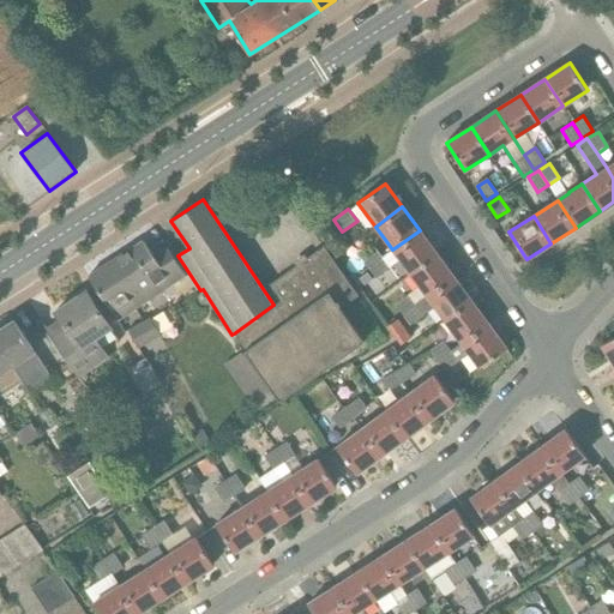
[(420,230),(392,250),(401,262),(410,274),(437,254),(425,236),(420,230)]
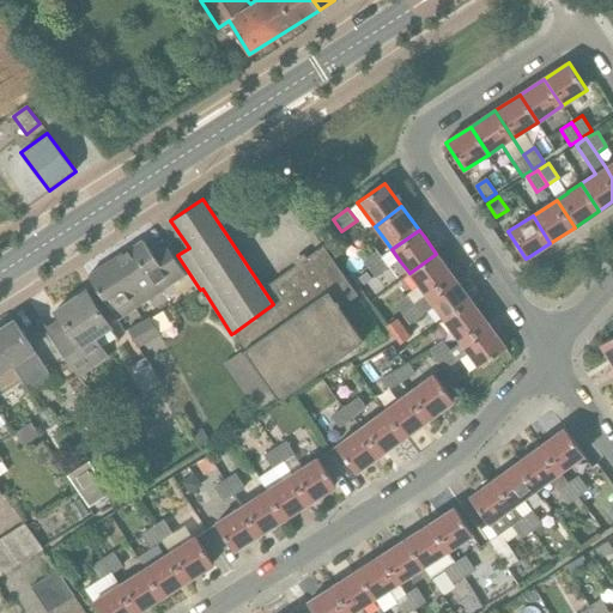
[(169,281),(183,272),(167,246),(153,254),(145,241),(123,254),(89,277),(117,320),(151,298),(171,285),(169,281)]
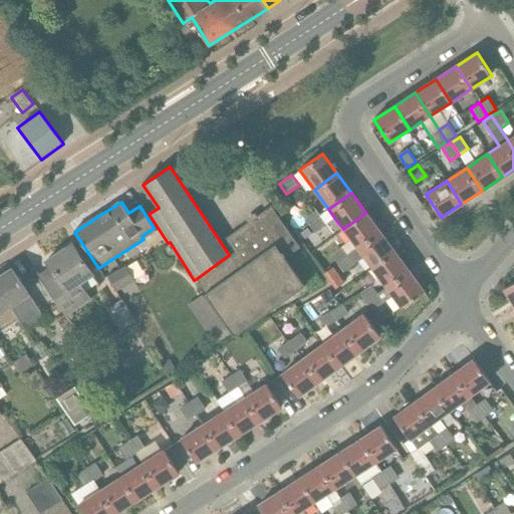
[(196,279),(206,293),(234,335),(304,286),(285,258),(300,248),(271,207),(225,240),(233,252),(229,255),(196,279)]
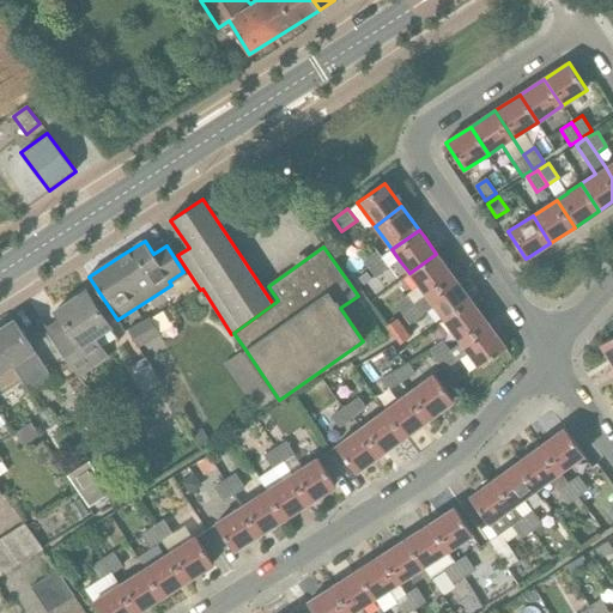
[(382,258),(375,248),(360,259),(368,268),(382,258)]
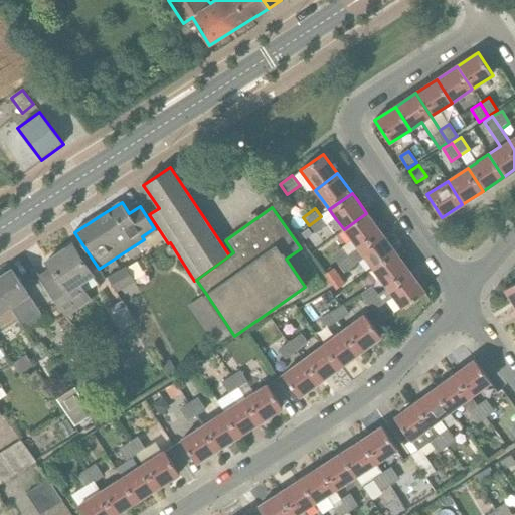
[(344,229),(352,240),(358,248),(381,232),(366,213),(344,229)]
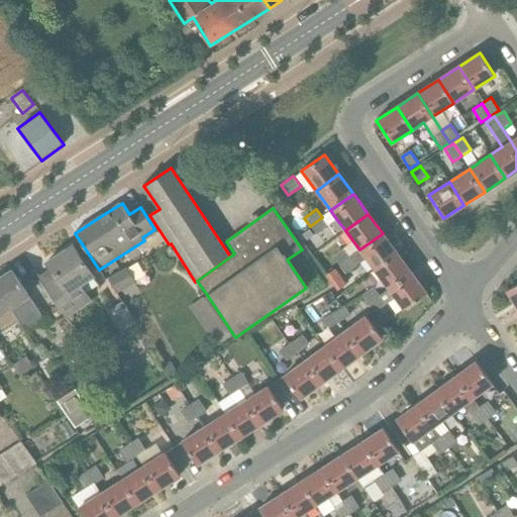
[(328,226),(322,217),(310,226),(316,235),(328,226)]
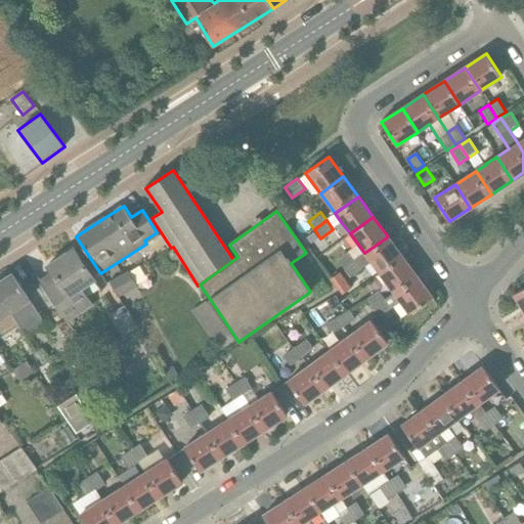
[(364,253),(354,260),(361,269),(370,262),(380,274),(402,257),(388,236),(364,253)]
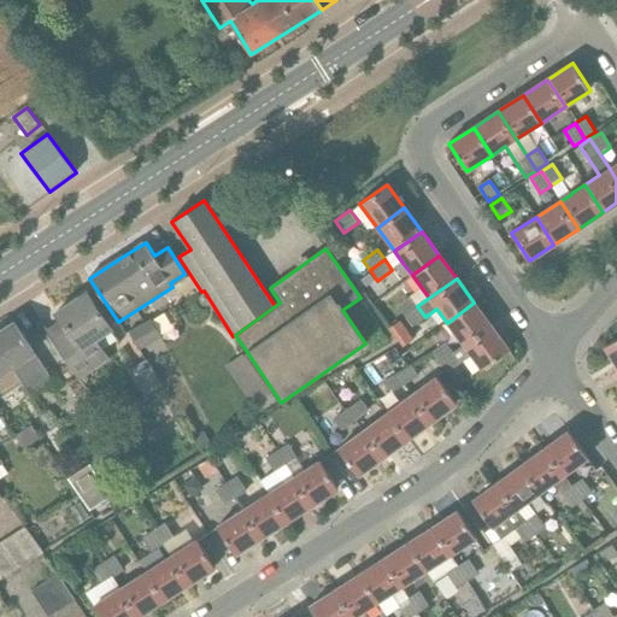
[(52,340),(80,381),(110,360),(98,341),(112,331),(87,293),(57,313),(68,330),(52,340)]
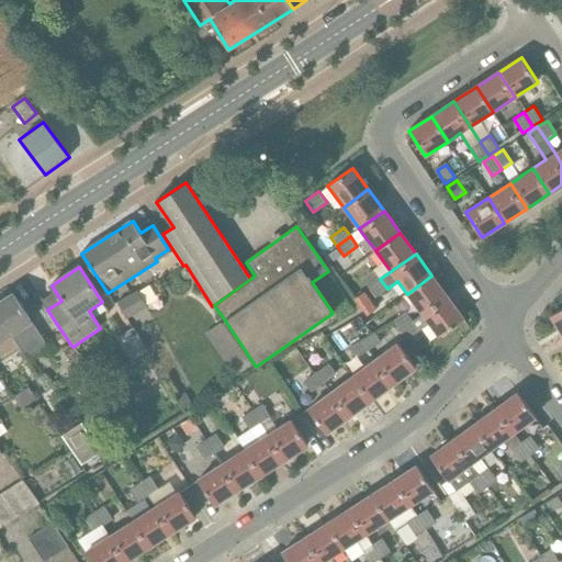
[(368,288),(380,279),(373,270),(361,279),(368,288)]
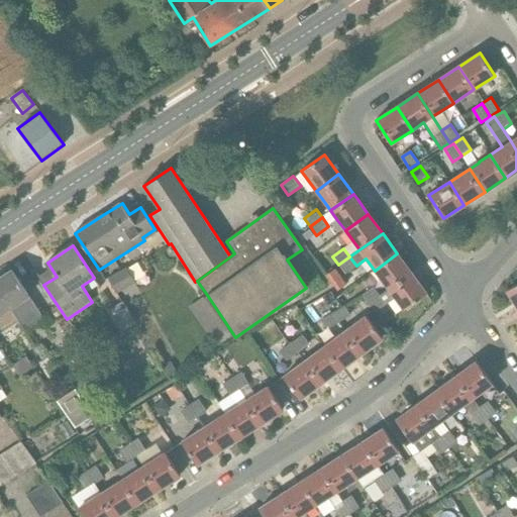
[(375,271),(382,281),(389,290),(412,274),(397,253),(375,271)]
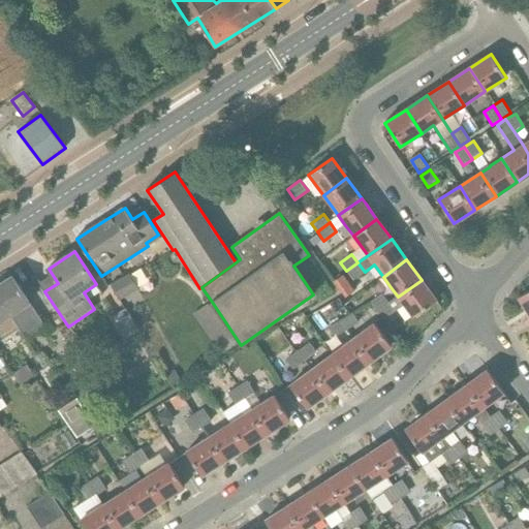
[(365,272),(358,262),(346,271),(353,281),(365,272)]
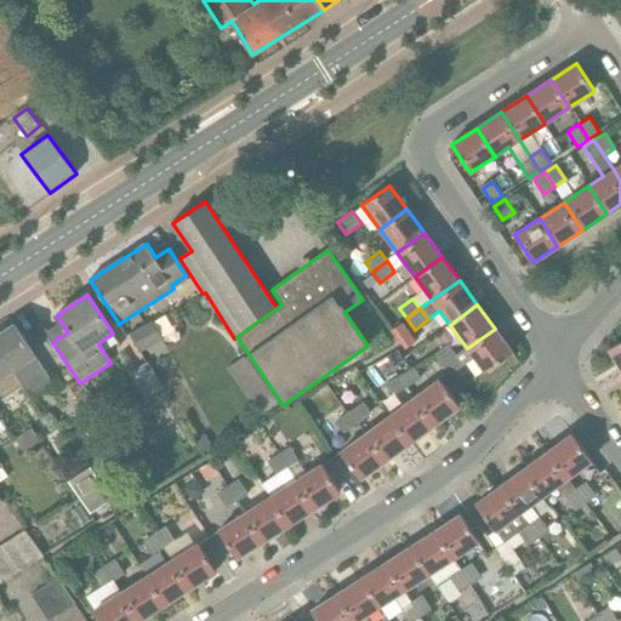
[(140,352),(161,340),(152,323),(130,335),(131,335),(127,337),(132,347),(140,352)]
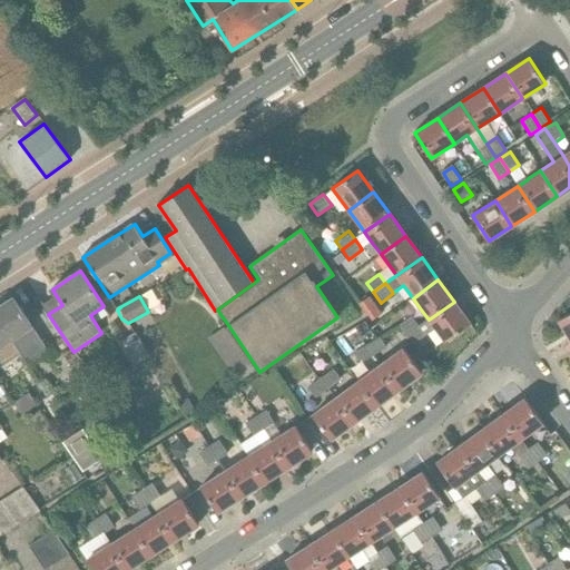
[(370,296),(360,303),(372,321),(383,313),(370,296)]
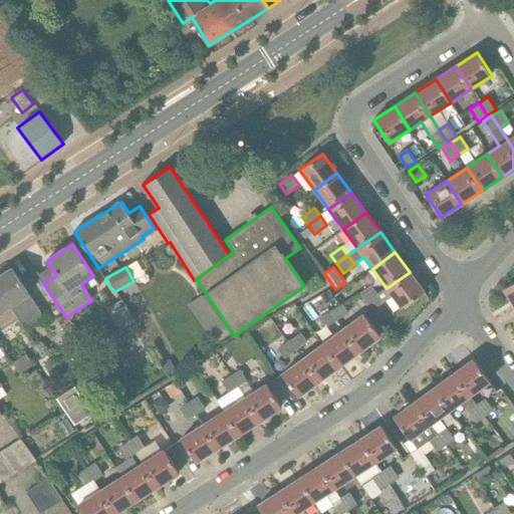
[(0,277),(0,289),(11,307),(25,328),(42,316),(28,295),(29,295),(12,269),(0,277)]
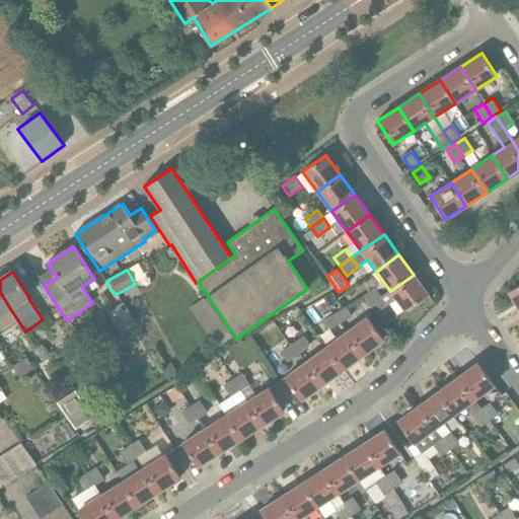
[(390,291),(381,298),(387,306),(397,299),(405,310),(428,294),(414,275),(390,291)]
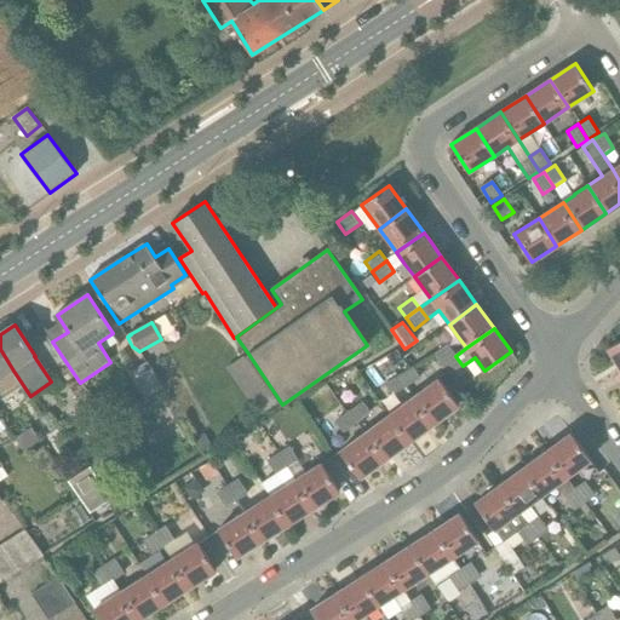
[(619,367),(619,339),(608,348),(619,365),(619,367)]
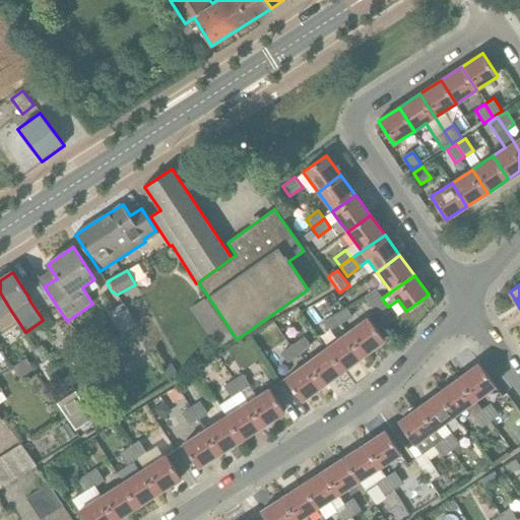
[(370,308),(382,299),(375,289),(364,298),(370,308)]
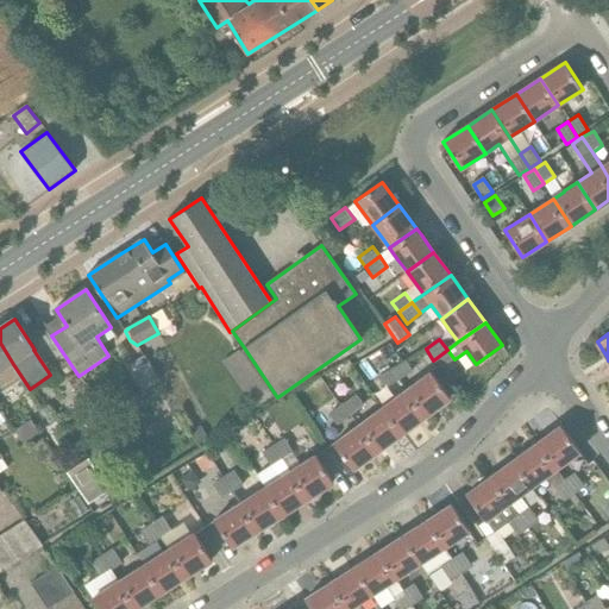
[(0,371),(13,364),(0,343),(0,371)]
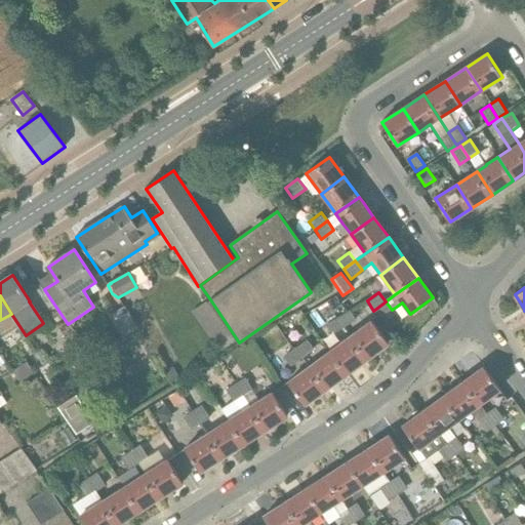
[(236,345),(207,301),(191,313),(219,356),(236,345)]
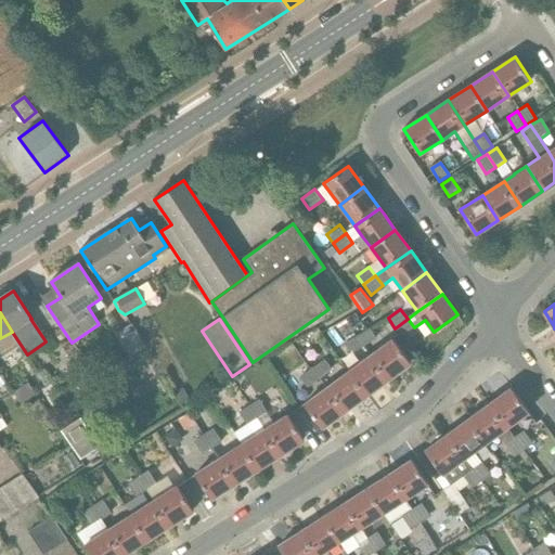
[(414,327),(408,319),(395,328),(402,337),(414,327)]
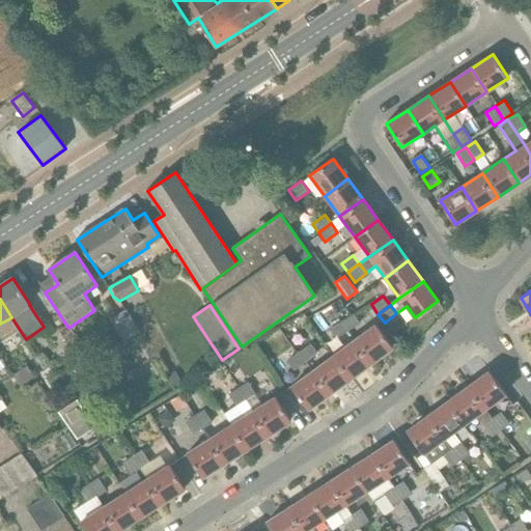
[(123,341),(139,333),(128,309),(111,318),(123,341)]
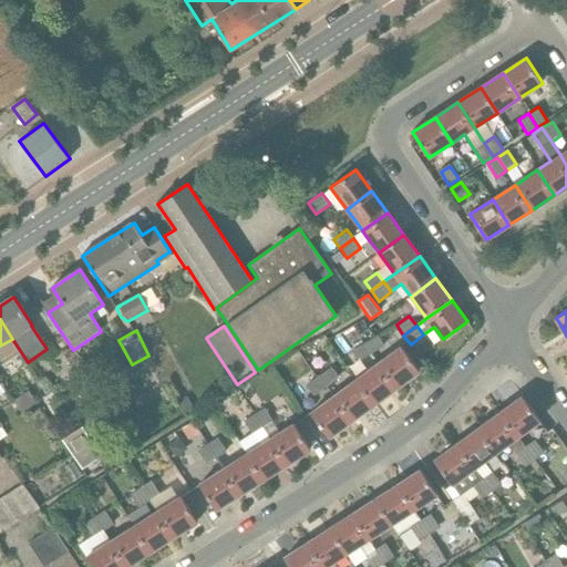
[(383,347),(385,346),(378,336),(375,337),(364,343),(371,352),(383,347)]
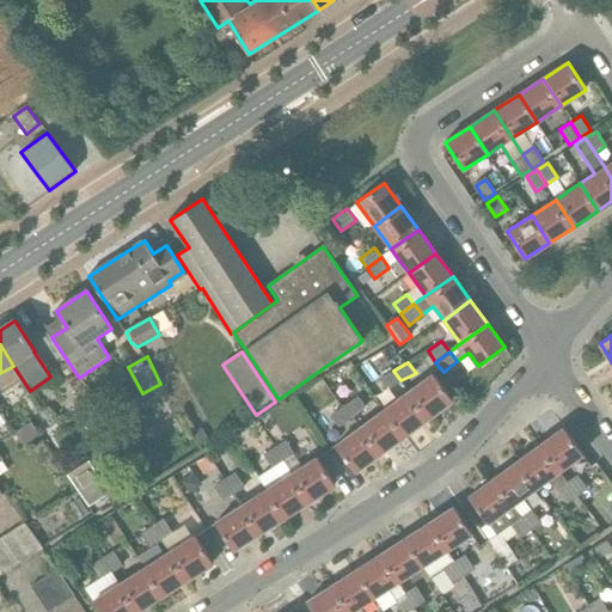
[(386,387),(401,380),(393,371),(379,379),(386,387)]
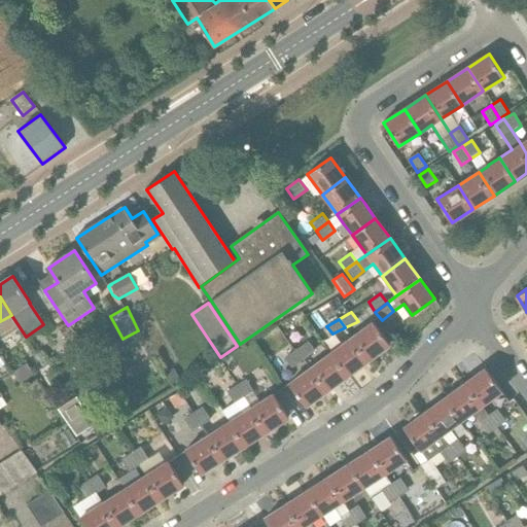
[(370,360),(390,345),(373,321),(361,329),(352,337),(370,360)]
